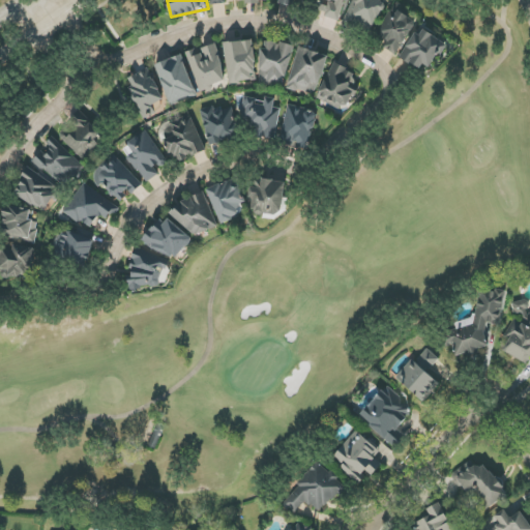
[(346,0),(322,0),(319,15),(342,20),(346,0)]
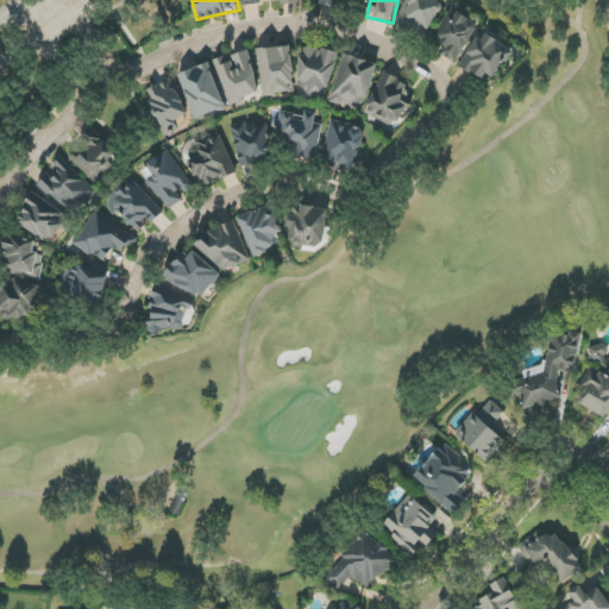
[(409,0),(396,18),(422,37),(445,7),(434,0),(409,0)]
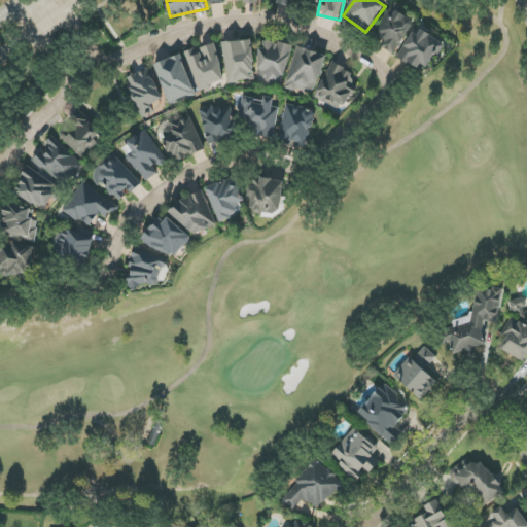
[(397,53),(413,20),(392,10),(377,42),(397,53)]
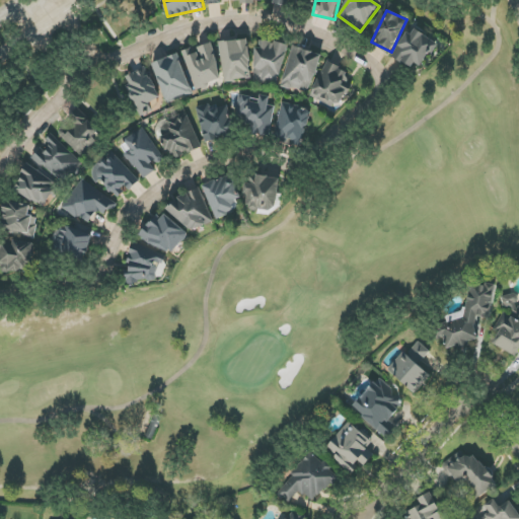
[(438,44),(413,26),(393,55),(419,71),(438,44)]
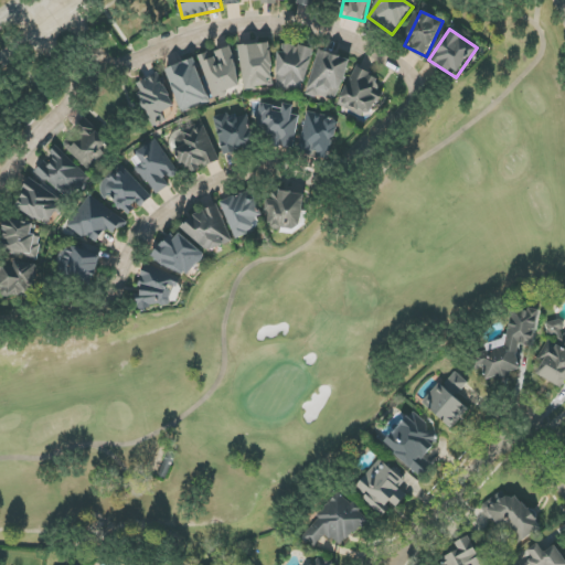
[(240,46),(244,89),(274,86),(269,43),(240,46)]
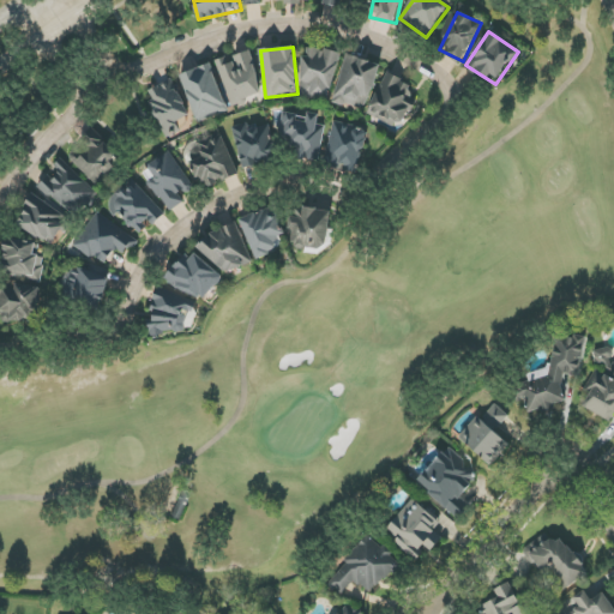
[(301,95),(335,96),(336,50),(304,49),(301,95)]
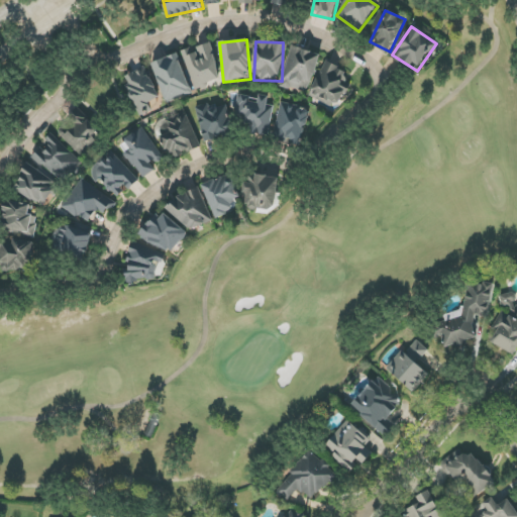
[(221,80),(211,43),(183,50),(193,87),(221,80)]
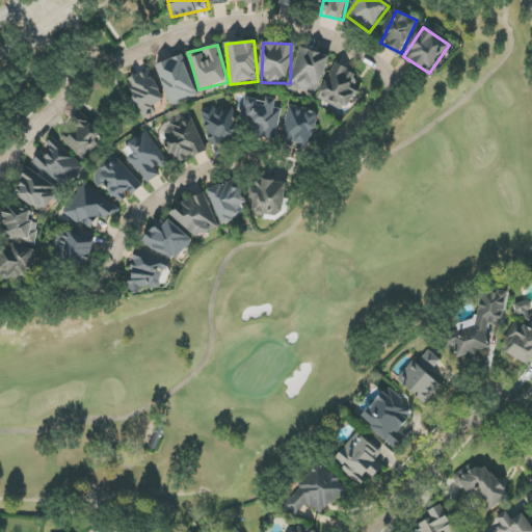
[(330,57),(303,47),(287,87),(314,99),(330,57)]
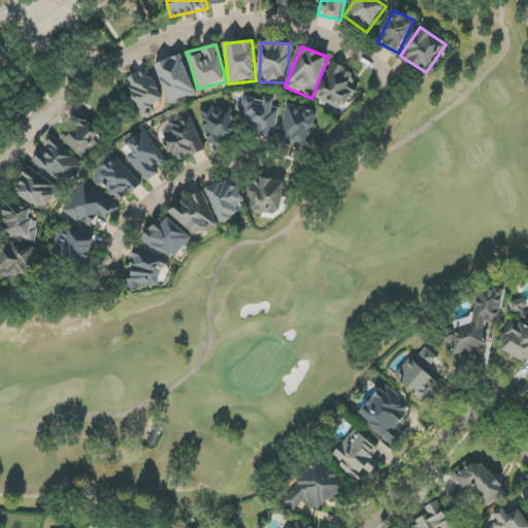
[(196,95),(182,55),(155,64),(170,104),(196,95)]
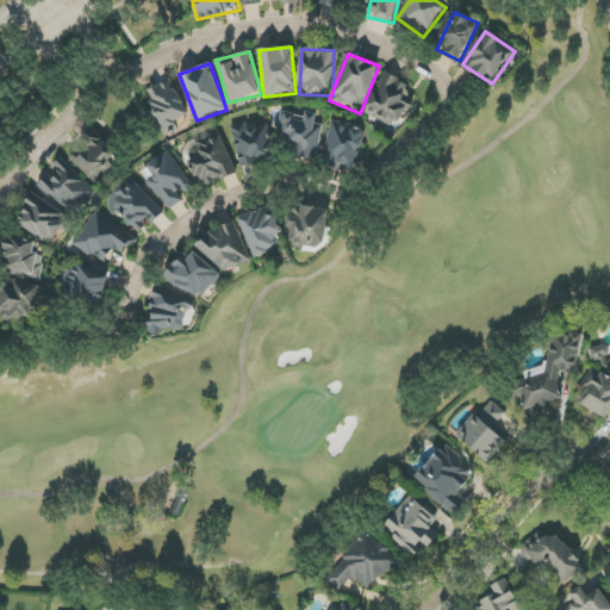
[(365,114),(400,130),(414,100),(406,97),(411,85),(384,73),(365,114)]
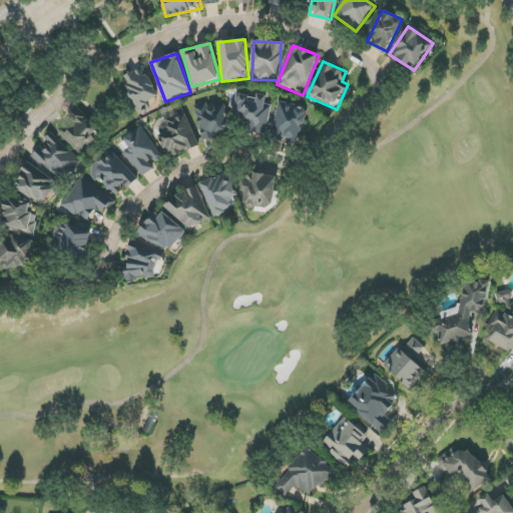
[(158,96),(145,67),(122,77),(139,115),(150,109),(146,102),(158,96)]
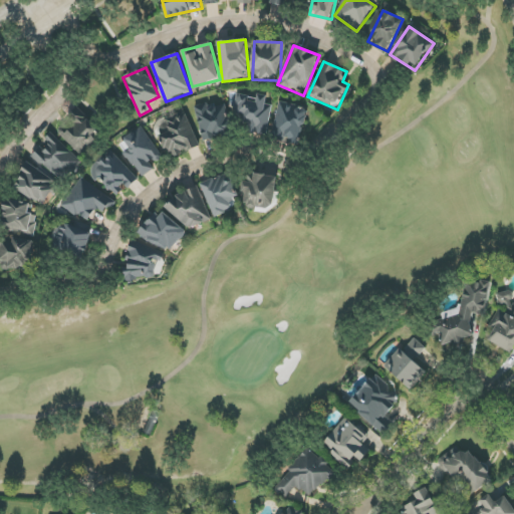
[(272,104),(266,104),(267,97),(238,93),(235,113),(248,115),(246,133),(268,135),(272,104)]
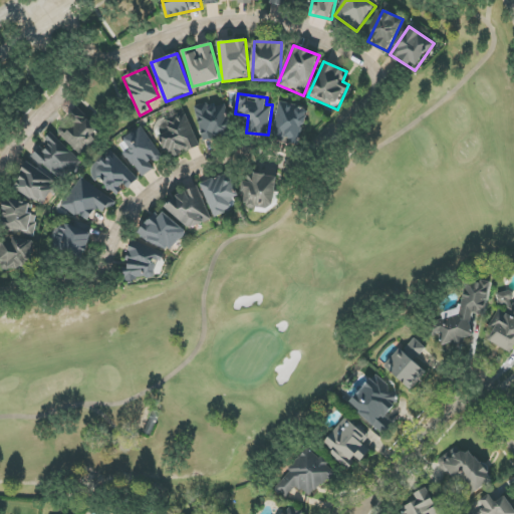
[(223,102),(196,108),(202,140),(230,135),(223,102)]
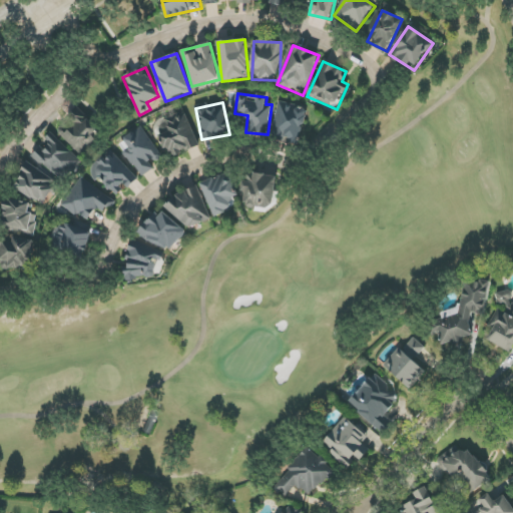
[(274,140),(301,142),(305,106),(277,103),(274,140)]
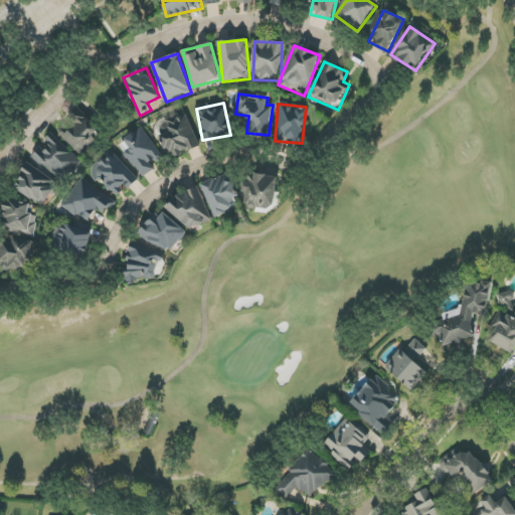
[(69,124),(59,136),(83,155),(103,132),(75,109),(65,121),(69,124)]
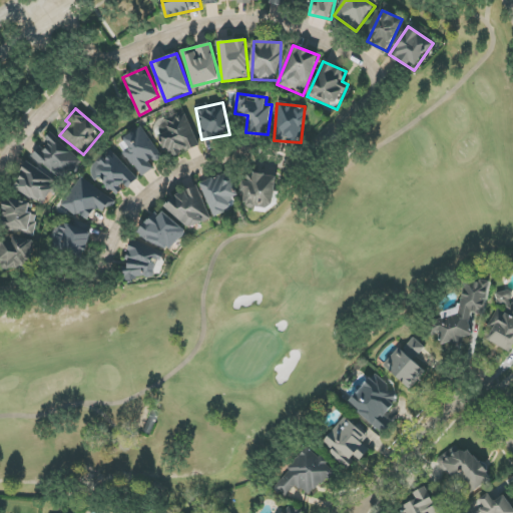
[(162,121),(165,130),(160,132),(168,157),(198,147),(186,114),(162,121)]
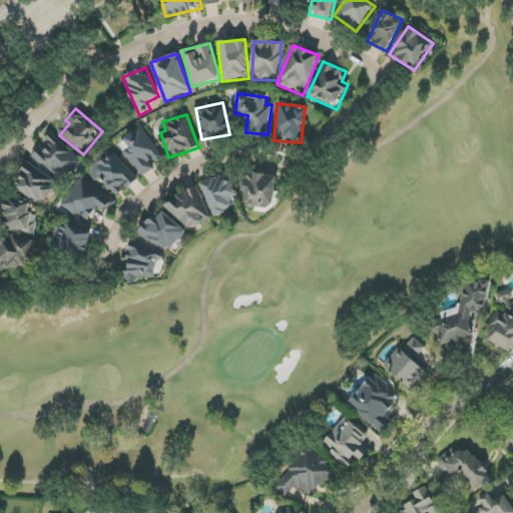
[(141,177),(154,168),(150,162),(160,155),(142,127),(118,143),(141,177)]
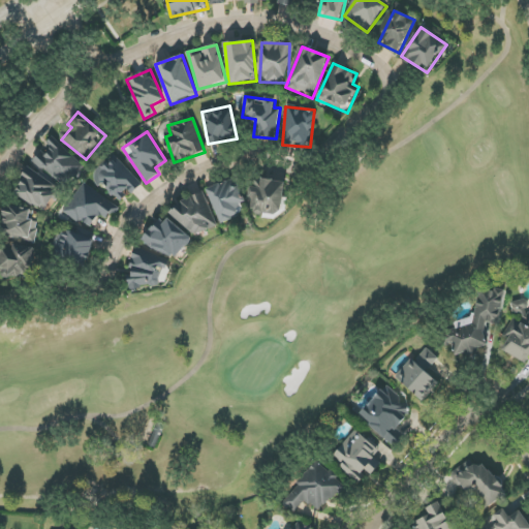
[(33,160),(63,189),(85,167),(55,138),(33,160)]
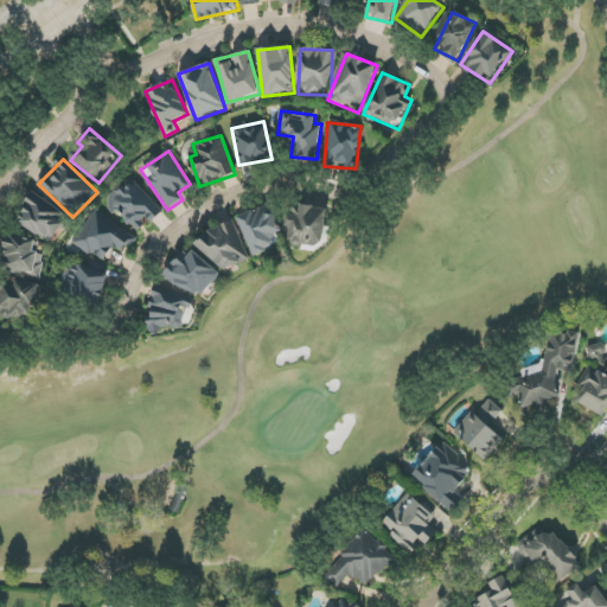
[(152,223),(164,211),(132,178),(107,202),(136,232),(148,221),(152,223)]
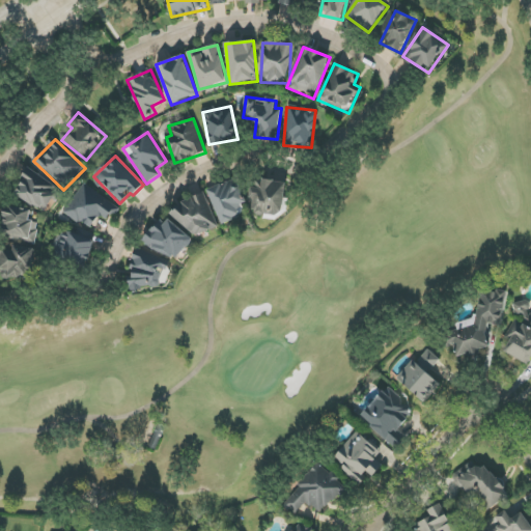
[(15,194),(45,212),(59,188),(28,170),(15,194)]
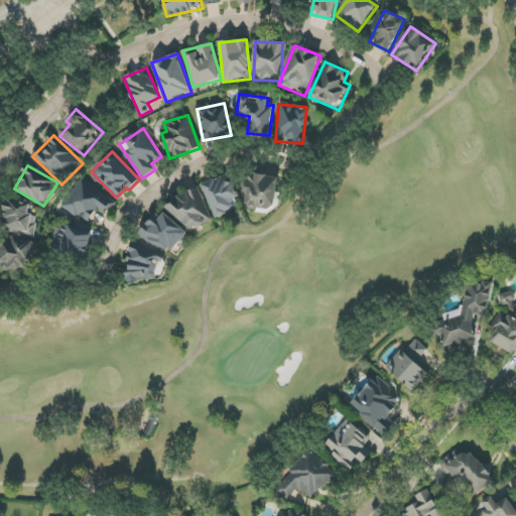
[(242,194),(248,194),(247,208),(273,211),(277,177),(245,173),(242,194)]
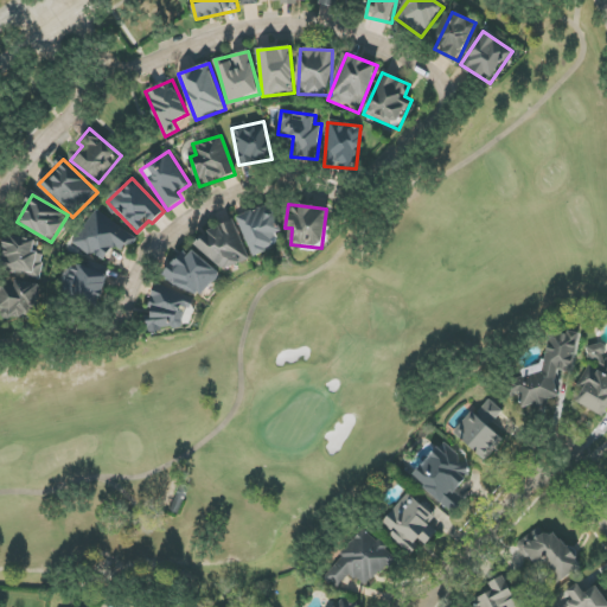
[(254,256),(281,246),(276,234),(281,231),(270,205),(237,219),(254,256)]
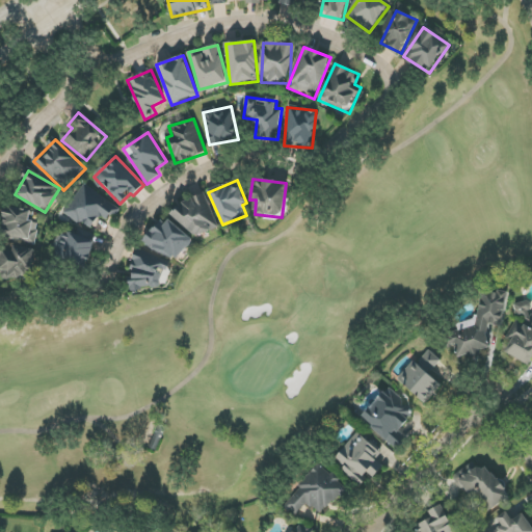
[(65,213),(90,230),(100,215),(109,221),(120,208),(84,184),(65,213)]
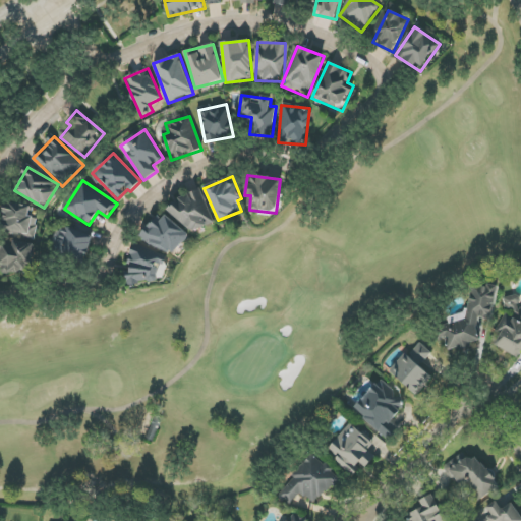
[(215,223),(201,190),(169,204),(178,227),(188,223),(191,232),(215,223)]
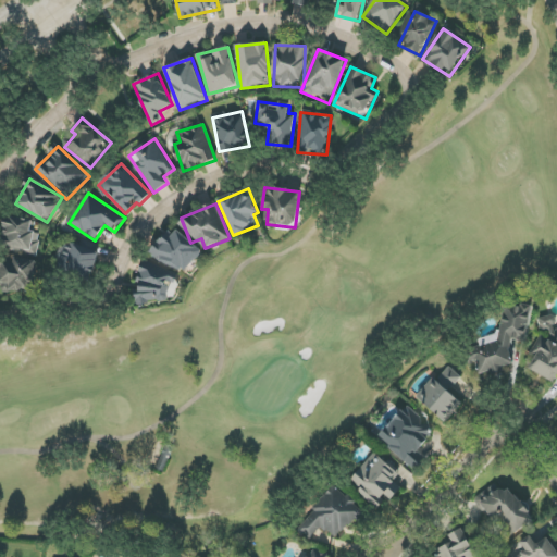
[(4,215),(0,236),(0,247),(36,256),(41,234),(34,232),(36,222),(4,215)]
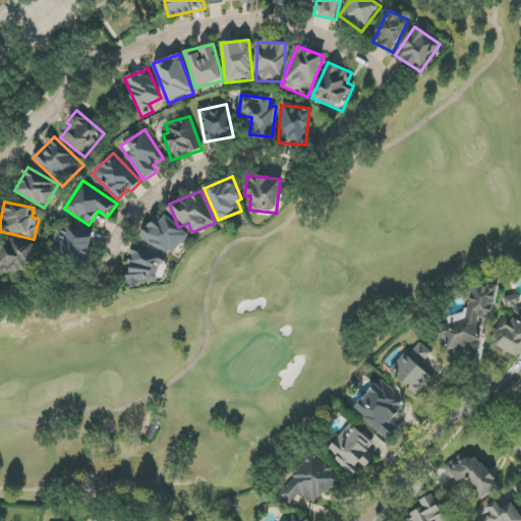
[(169,258),(188,237),(161,212),(141,233),(169,258)]
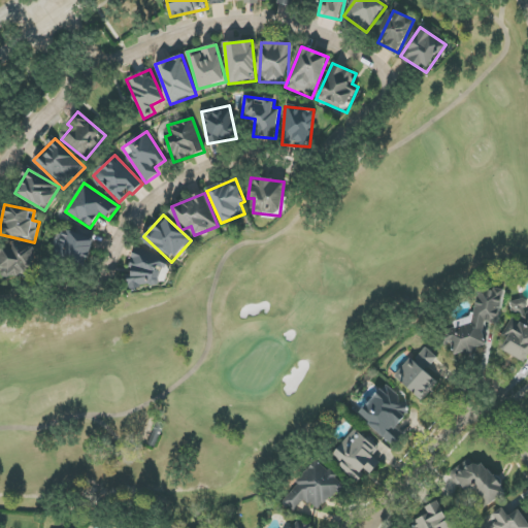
[(65,229),(56,257),(86,266),(96,233),(77,227),(75,233),(65,229)]
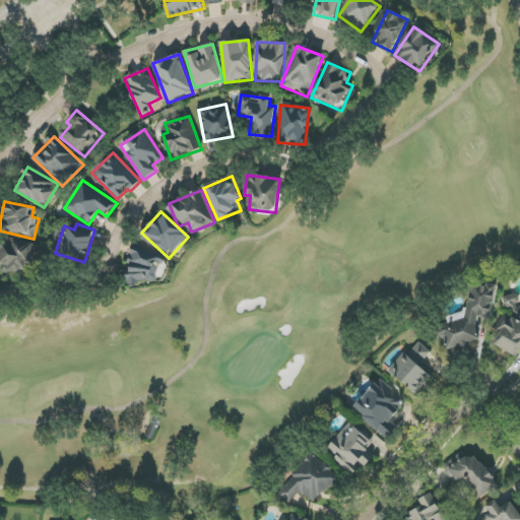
[(35,245),(0,240),(0,269),(30,274),(35,245)]
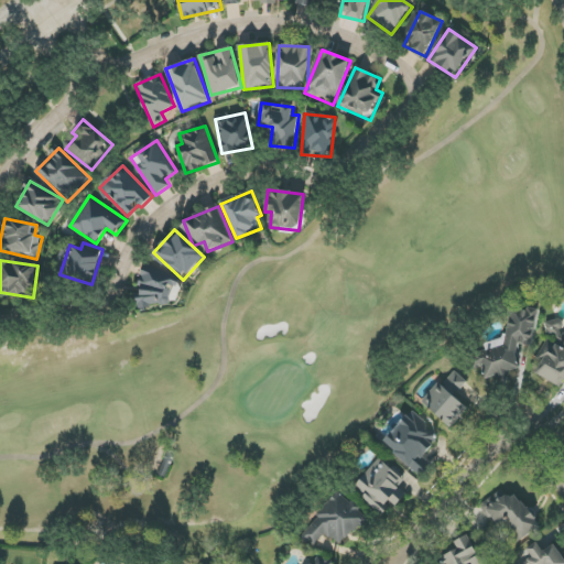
[(181,278),(149,264),(133,304),(149,311),(152,302),(167,307),(174,289),(176,290),(181,278)]
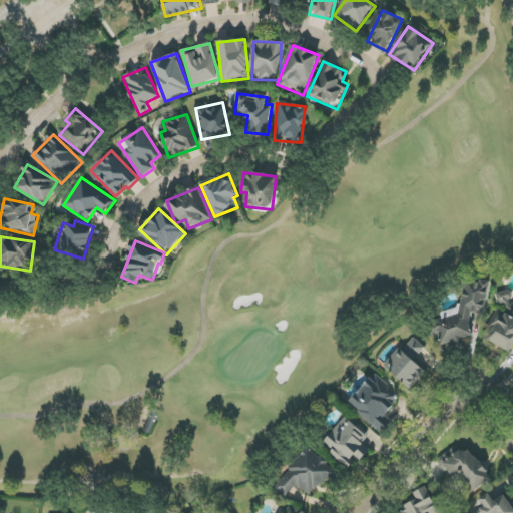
[(490,282),(479,280),(465,284),(461,307),(443,312),(440,325),(435,327),(440,344),(451,346),(463,343),(463,338),(472,335),(469,324),(471,313),(483,315),(490,282)]
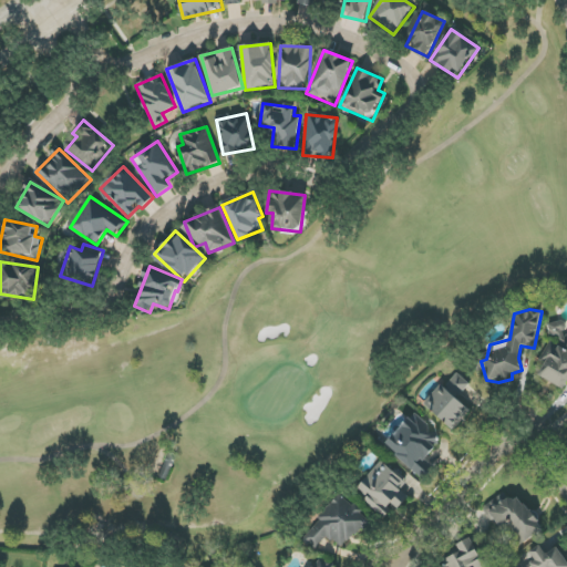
[(535,373),(563,389),(566,381),(566,332),(564,331),(566,326),(555,319),(547,331),(557,337),(535,373)]
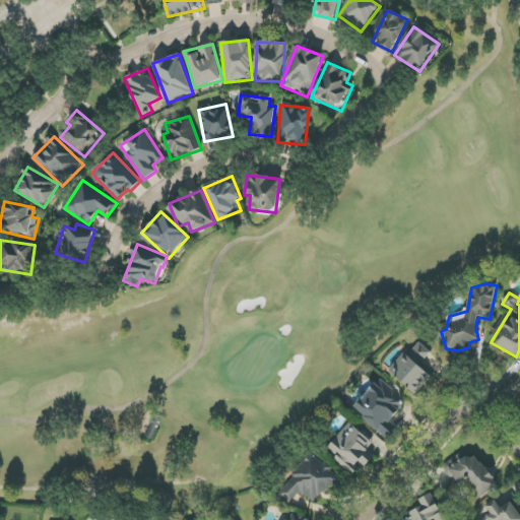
[(433,378),(419,366),(431,352),(419,342),(408,355),(403,351),(388,369),(416,395),(433,378)]
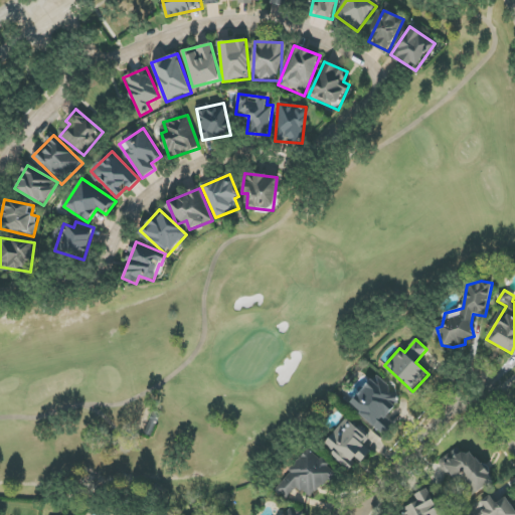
[(384,434),(391,425),(384,419),(402,397),(374,375),(349,405),(384,434)]
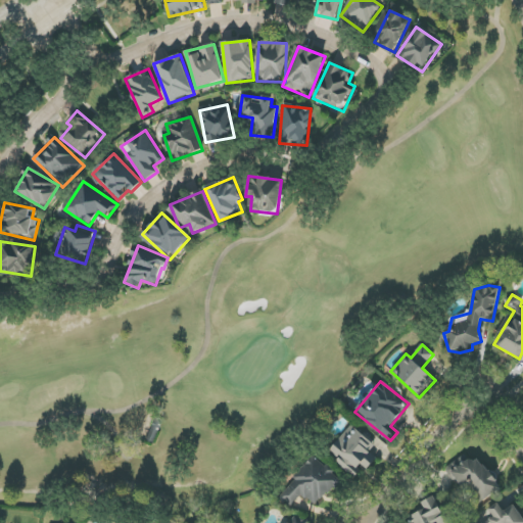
[(377,459),(370,452),(375,446),(353,425),(330,448),(340,458),(336,461),(353,478),(363,469),(365,471),(377,459)]
